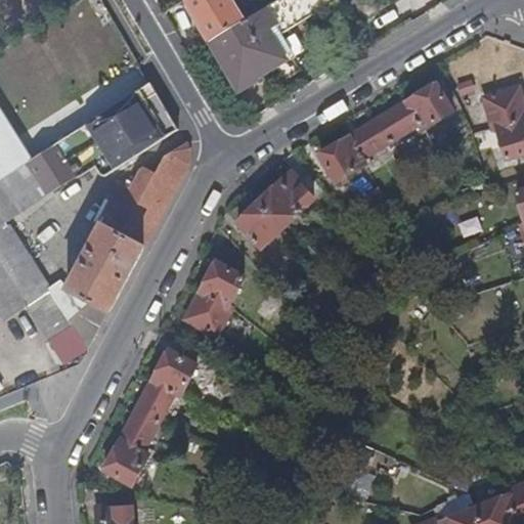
[(183,0),(182,1),(208,43),(243,22),(229,0),(183,0)]
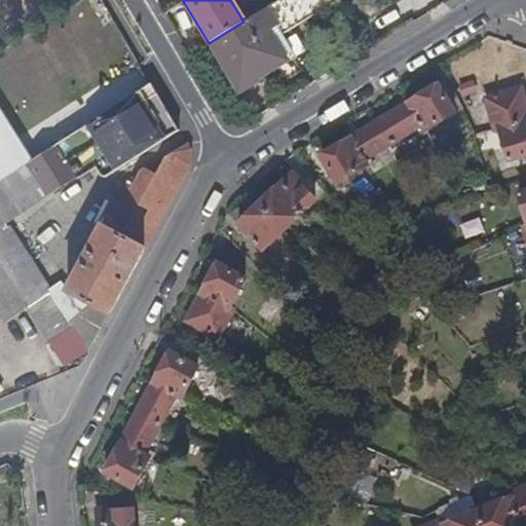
[(279,0),(243,22),(209,43),(238,94),(256,83),(253,77),(282,60),(267,36),(272,36),(280,31),(284,34),(327,8),(326,7),(322,0),(279,0)]
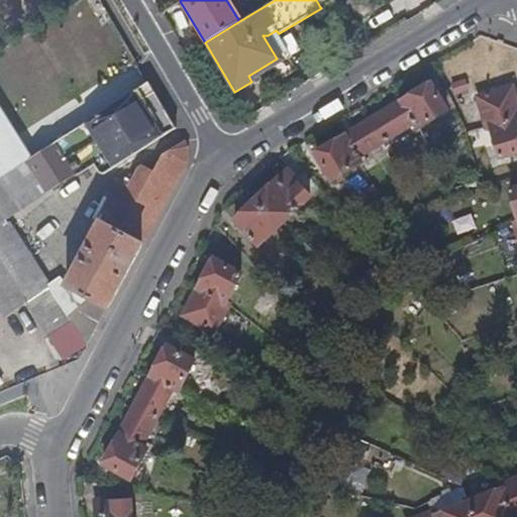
[(175,123),(148,80),(144,82),(105,107),(120,130),(132,148),(175,123)]
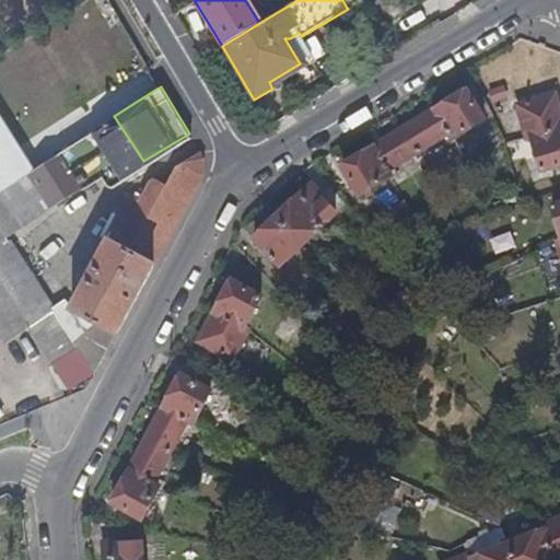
[(483,121),(465,93),(342,168),(360,197),(392,177),(393,178),(398,176),(394,170),(444,139),(448,143),(483,121)]
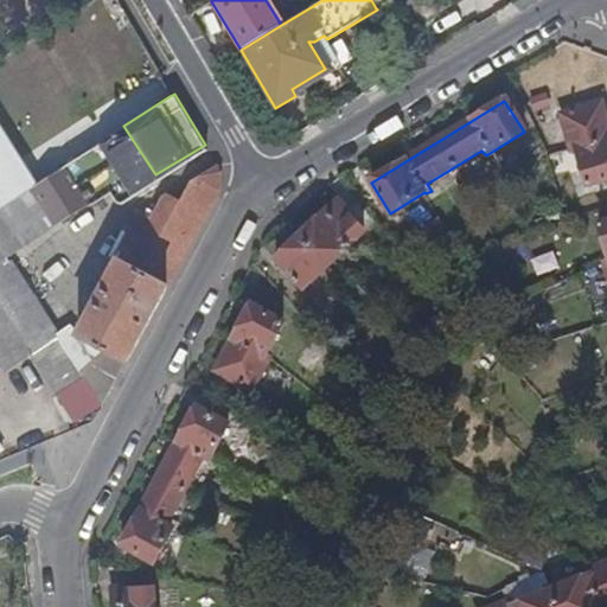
[(606,178),(606,127),(600,103),(560,115),(570,149),(574,148),(586,185),(606,178)]
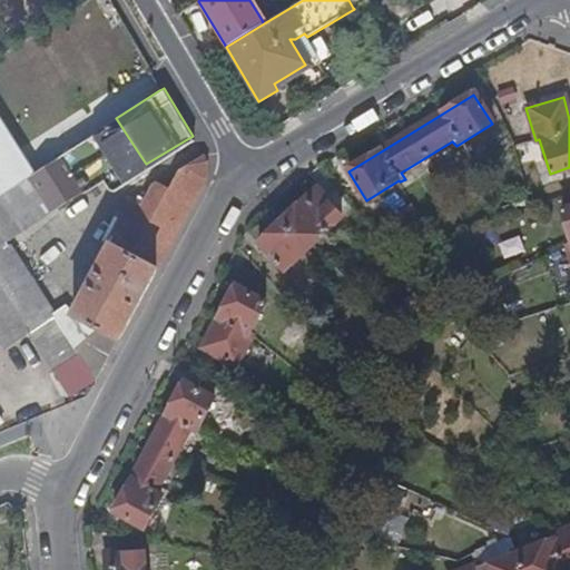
[(133,144),(116,118),(100,129),(116,155),(133,144)]
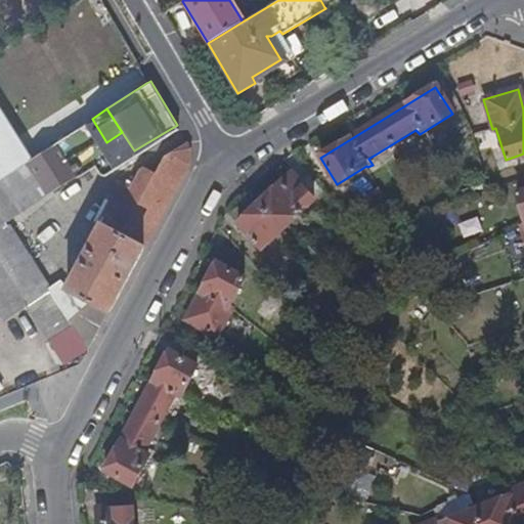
[(0,178),(32,160),(0,110),(0,178)]
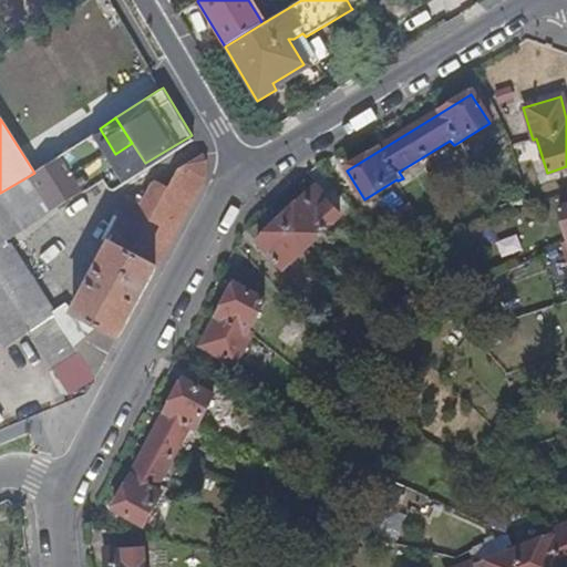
[(34,173),(0,193),(0,226),(6,236),(121,163),(115,154),(100,129),(34,173)]
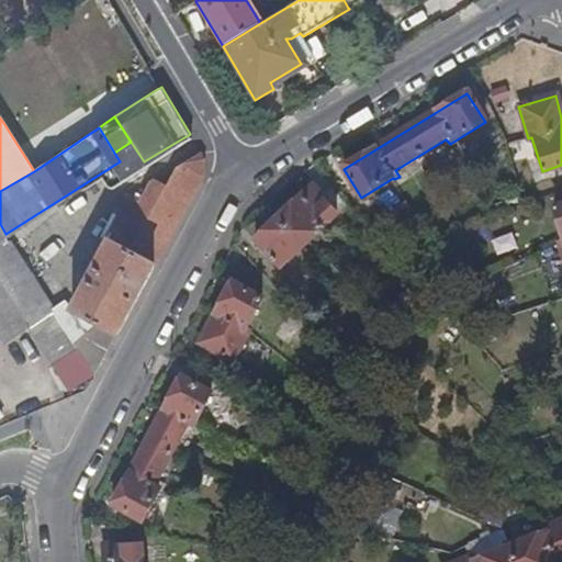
[(204,158),(201,153),(179,168),(167,187),(156,182),(144,199),(137,195),(135,200),(130,198),(107,239),(112,243),(153,266),(154,265),(201,177),(204,158)]
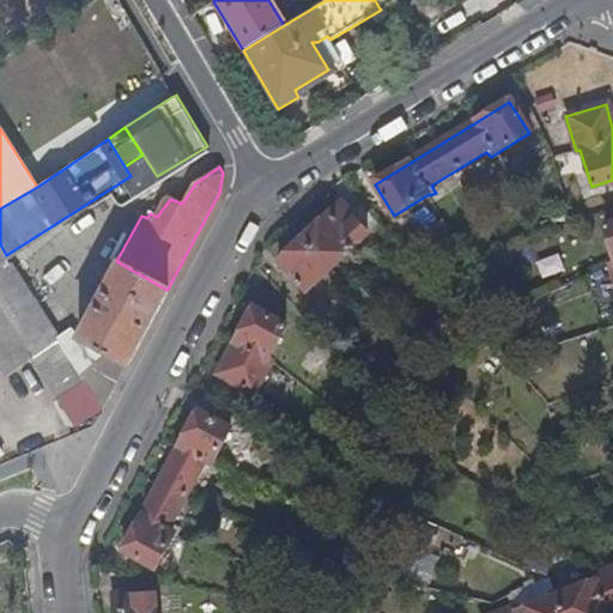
[(369,235),(340,206),(281,261),(309,291),(369,235)]
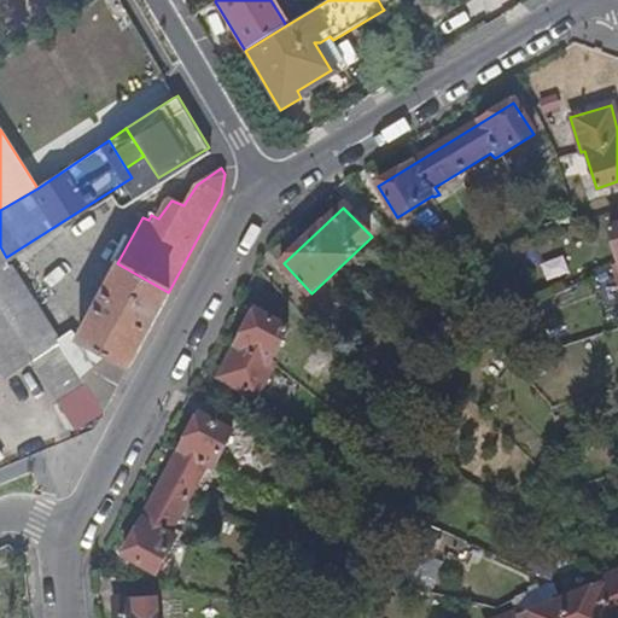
[(544,281),(567,273),(561,256),(538,264),(544,281)]
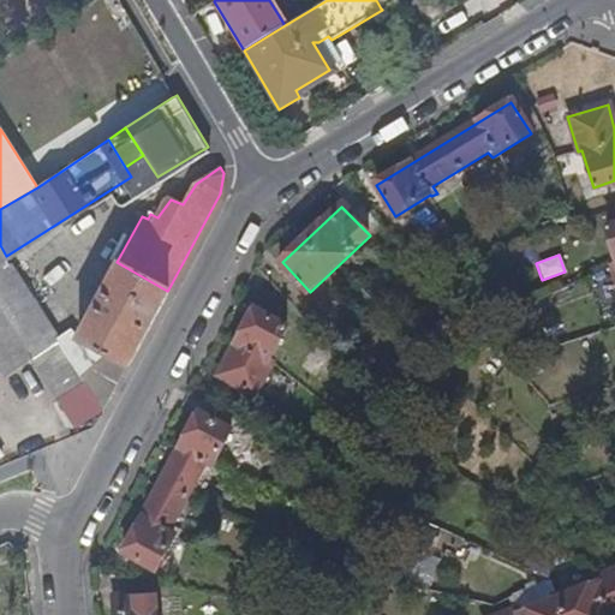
[(9,260),(0,264),(0,312),(28,358),(58,339),(9,260)]
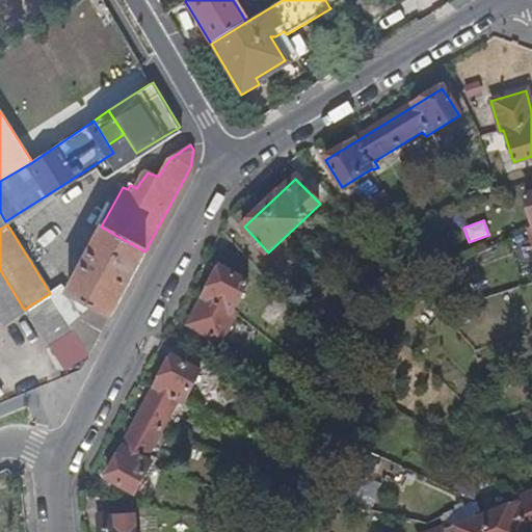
[(144,251),(106,230),(71,295),(109,317),(144,251)]
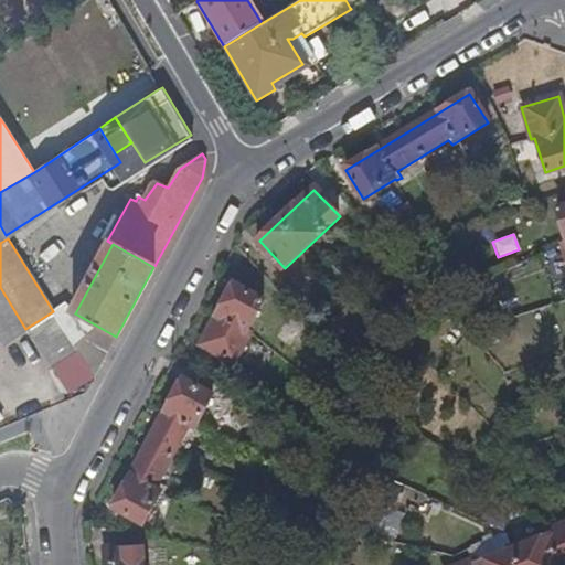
[(265,299),(235,284),(203,344),(236,363),(252,334),(249,331),(265,299)]
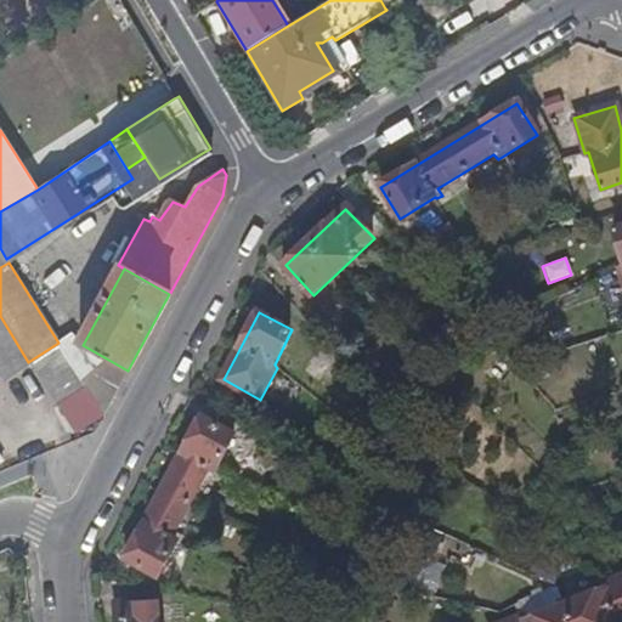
[(28,362),(0,316),(0,377),(1,379),(28,362)]
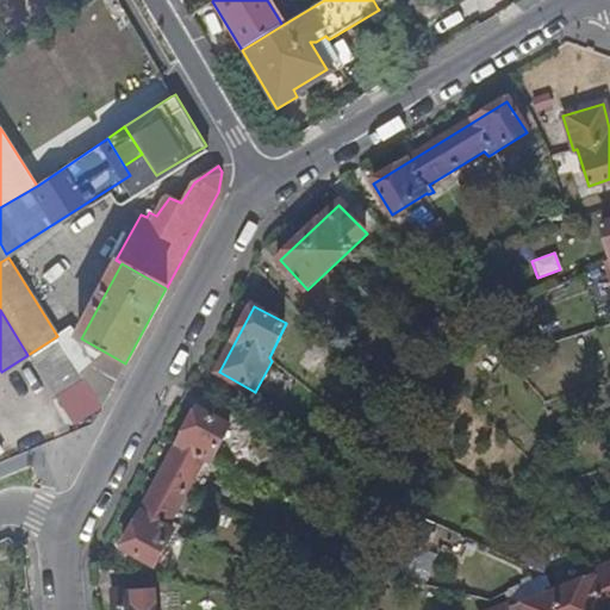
[(57,336),(82,374),(103,406),(125,363),(81,338),(73,327),(57,336)]
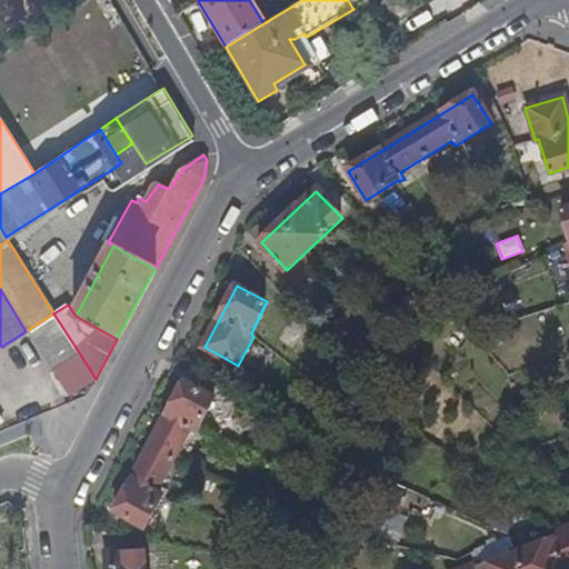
[(53,313),(26,331),(48,368),(77,349),(53,313)]
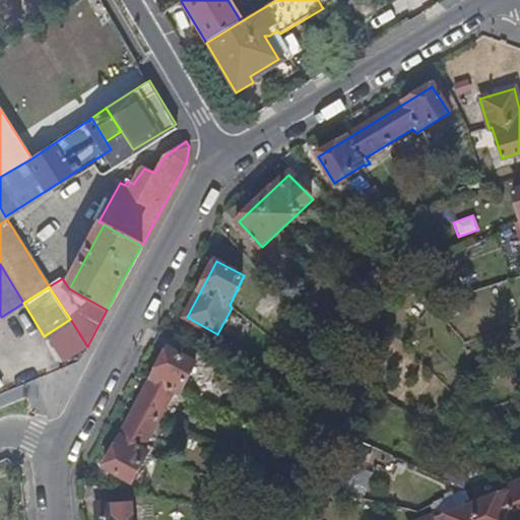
[(196,363),(169,348),(105,465),(133,480),(150,451),(144,447),(175,391),(181,392),(196,363)]
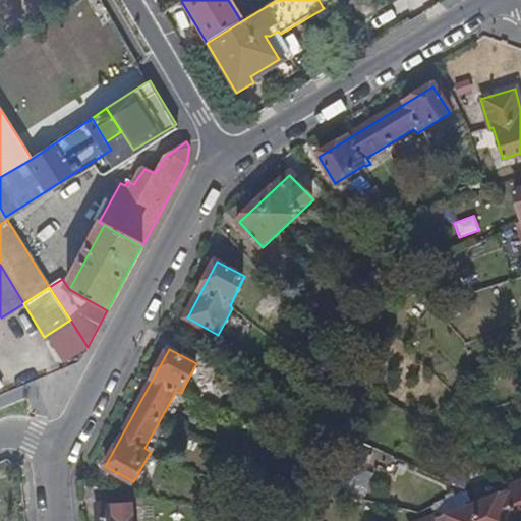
[(520,482),(503,489),(504,494),(439,520),(438,516),(425,520),(515,520),(520,519),(520,482)]
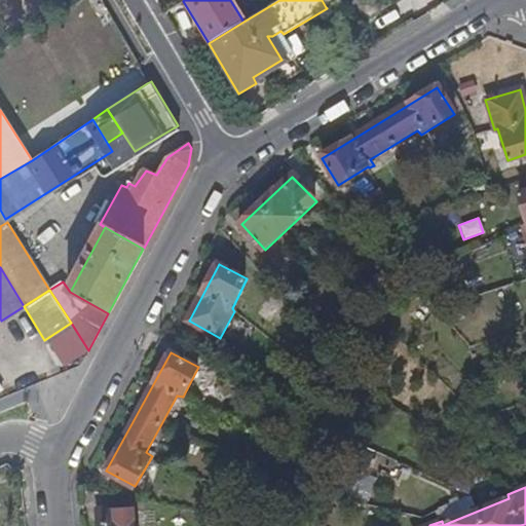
[(135,525),(135,506),(97,509),(97,525),(135,525)]
